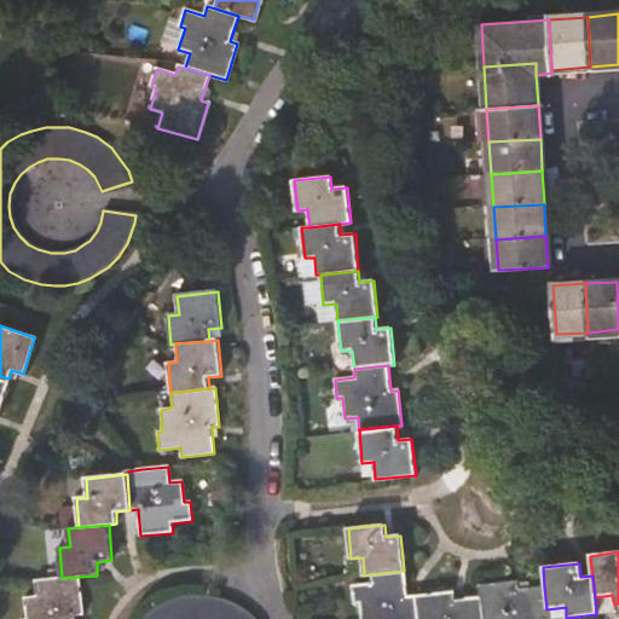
[(404,571),(372,574),(372,584),(353,585),(354,602),(359,602),(360,618),(416,618),(414,596),(406,597),(404,571)]
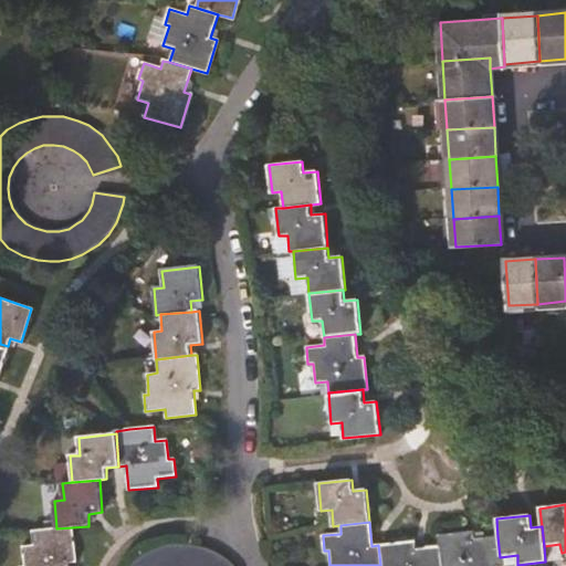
[(69,565),(69,564),(75,564),(72,527),(56,528),(32,531),(33,546),(22,547),(23,565),(69,565)]
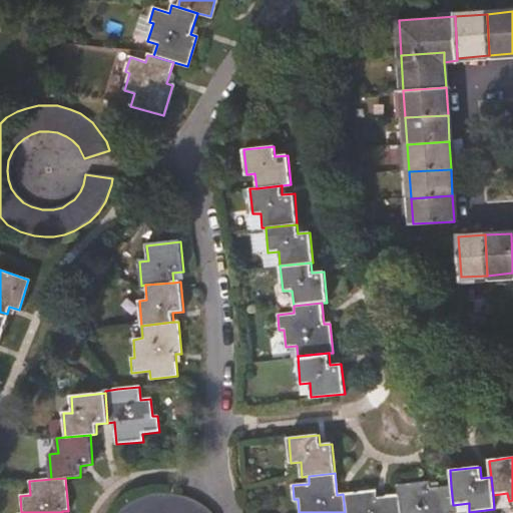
[(454,512),(453,505),(451,486),(429,488),(428,483),(398,486),(399,495),(400,512),(454,512)]
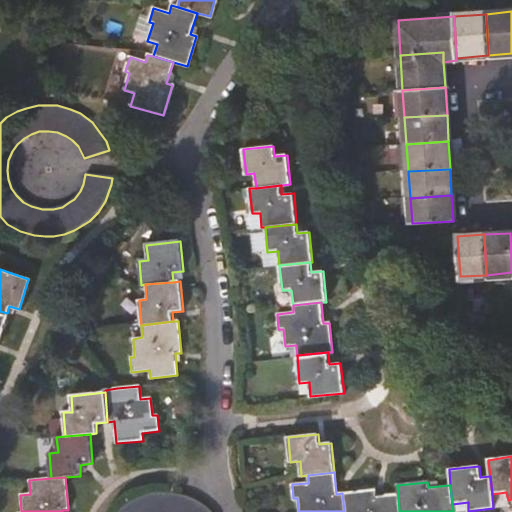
[(374,489),(342,493),(344,511),(399,511),(398,494),(375,496),(374,489)]
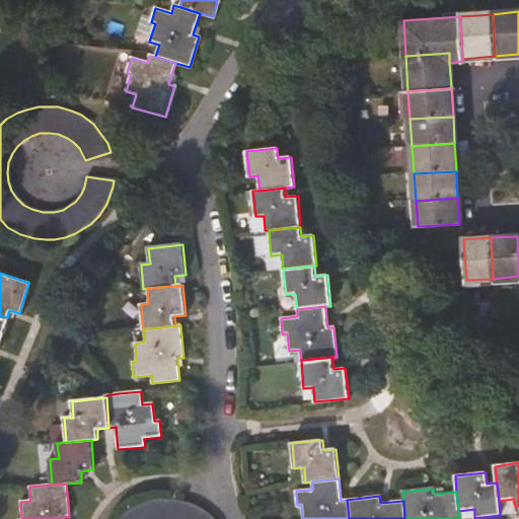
[(175,500),(163,499),(154,501),(143,504),(134,508),(127,512),(120,518),(213,518),(212,517),(205,511),(196,506),(186,502),(175,500)]
